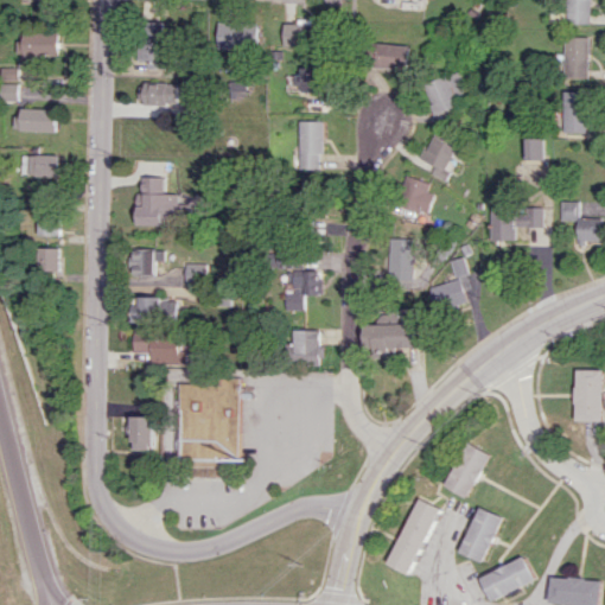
[(562,0),(586,0),(586,26),(562,25),(562,0)]
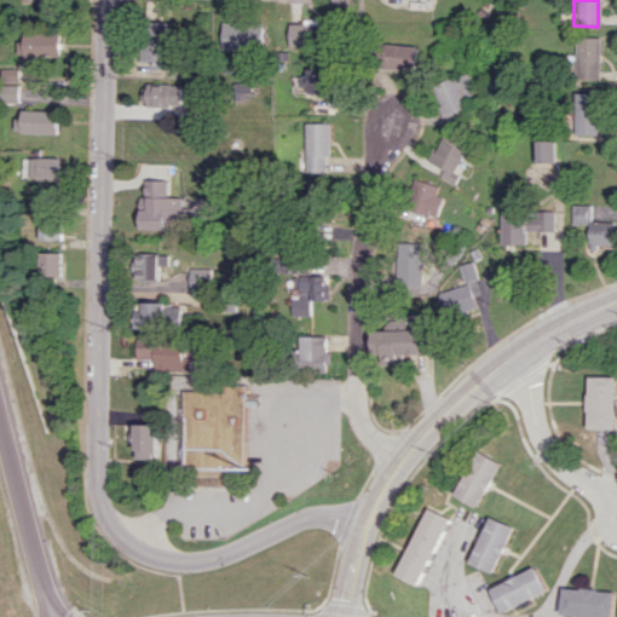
[(137,23),(137,62),(148,63),(148,70),(174,70),(174,42),(161,42),(161,23),(137,23)]
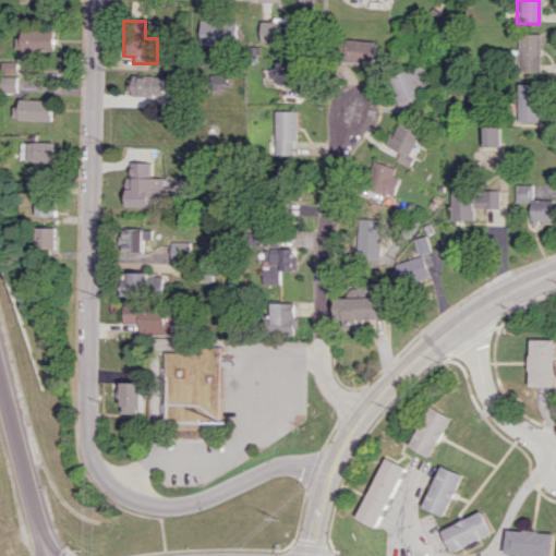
[(197,22),(197,44),(236,44),(236,23),(197,22)]
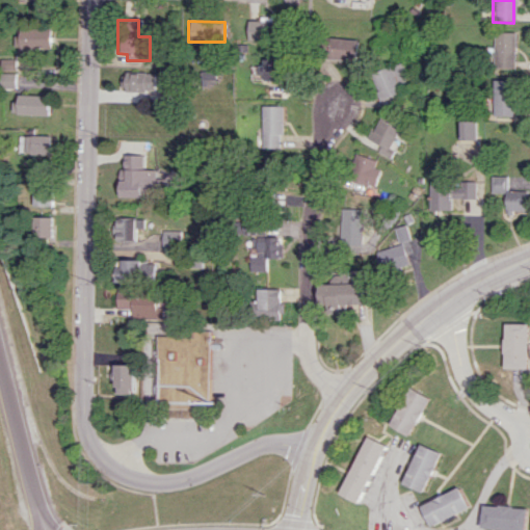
[(244,21),(244,41),(270,41),(270,21),(244,21)]
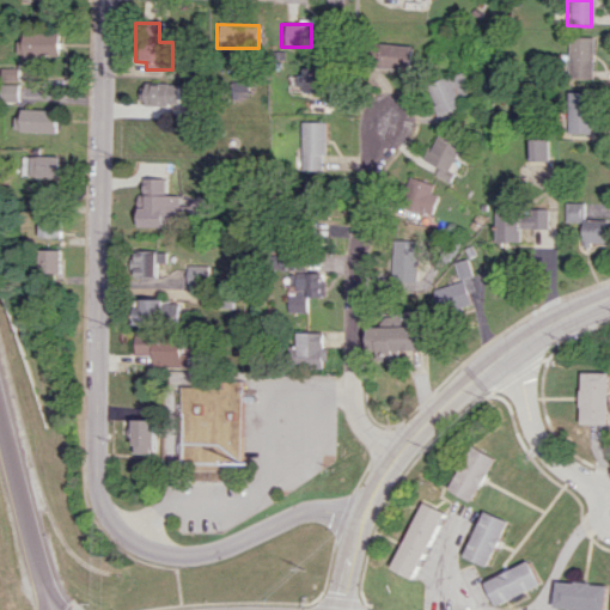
[(26,35),(28,56),(59,56),(59,35),(26,35)]
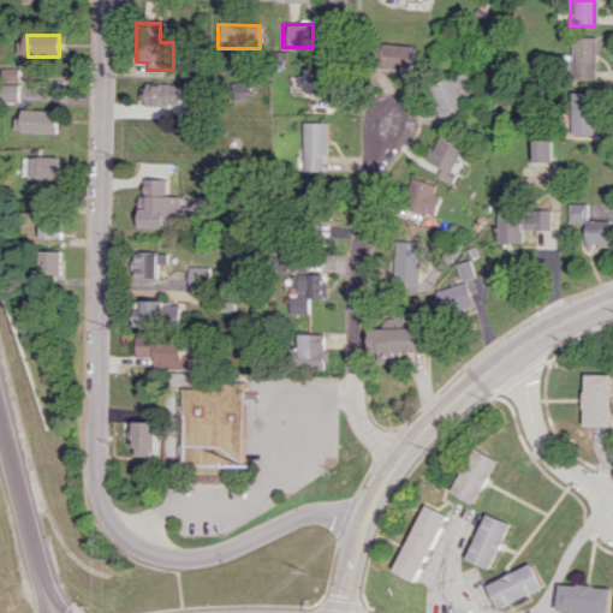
[(570,36),(594,37),(594,81),(570,79),(570,36)]
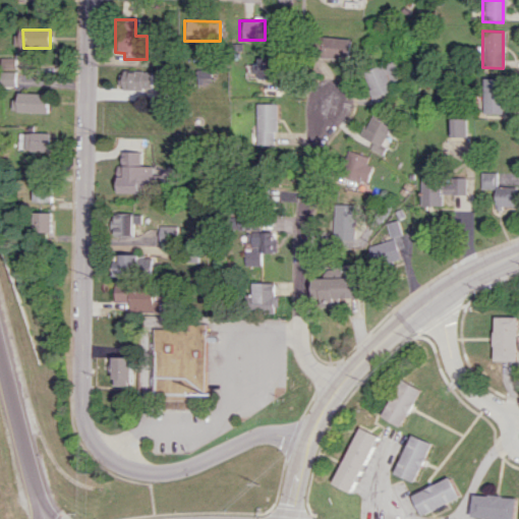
[(305,36),(304,58),(337,59),(336,63),(346,63),(347,39),(305,36)]
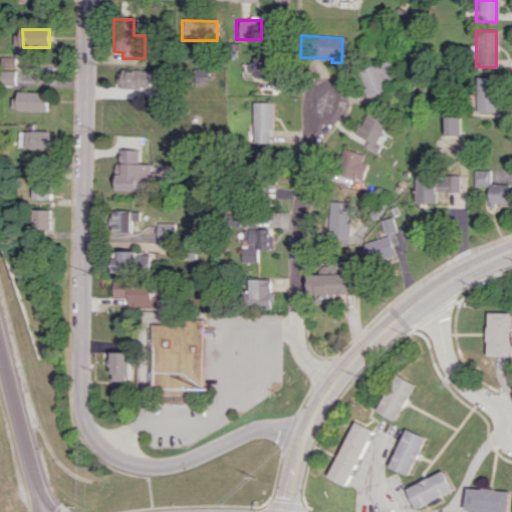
[(250,58),(250,64),(245,64),(245,74),(251,74),(251,78),(275,78),(275,58),(250,58)]
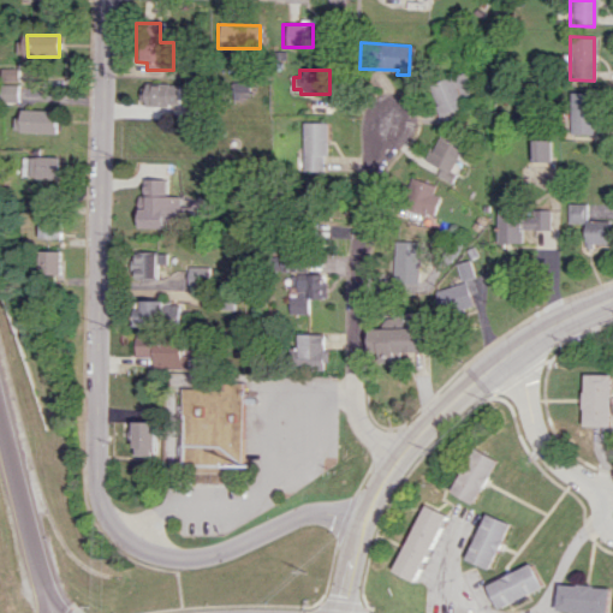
[(426,87),(433,106),(432,107),(435,117),(460,106),(459,103),(468,100),(463,90),(468,88),(462,71),(426,87)]
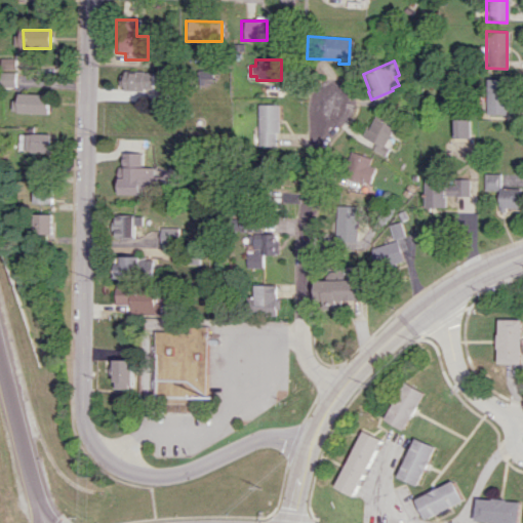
[(169,72),(159,71),(158,104),(168,104),(169,72)]
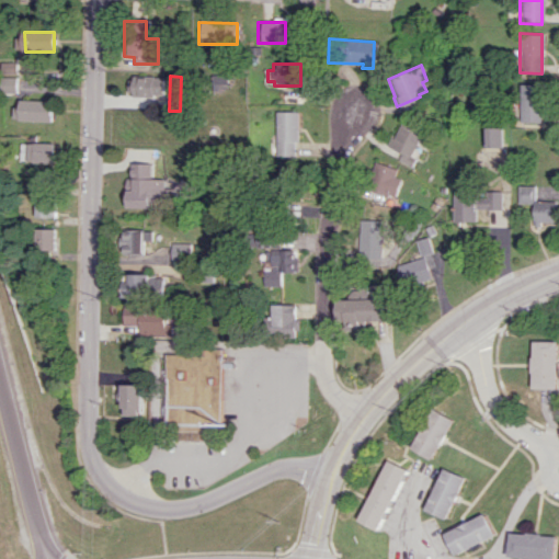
[(128,78),(128,95),(162,95),(162,78),(128,78)]
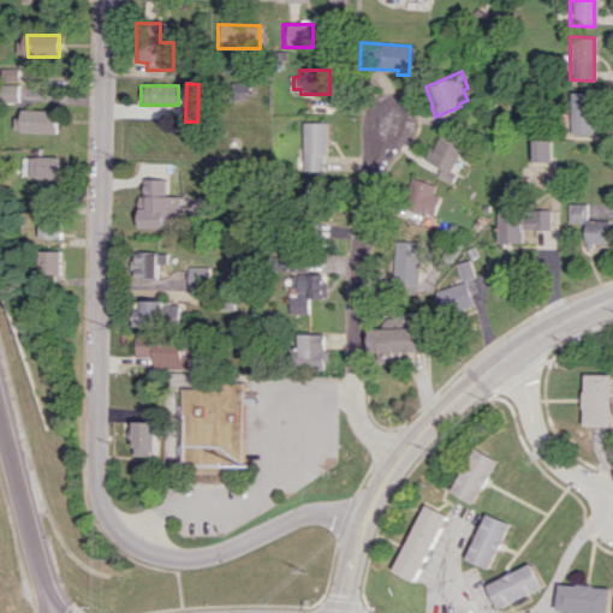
[(16,103),(17,87),(1,87),(1,103),(16,103)]
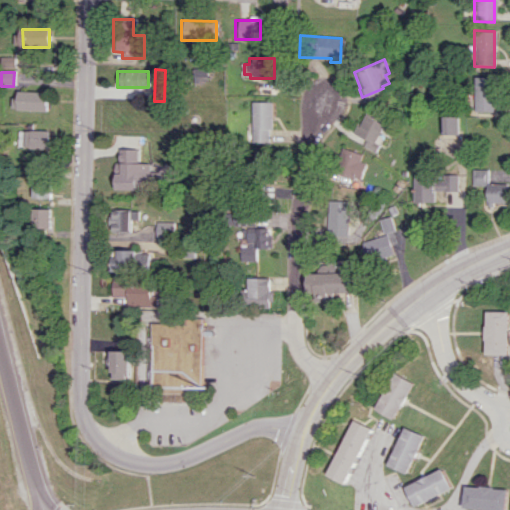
[(473,78),(493,78),(493,114),(473,114),(473,78)]
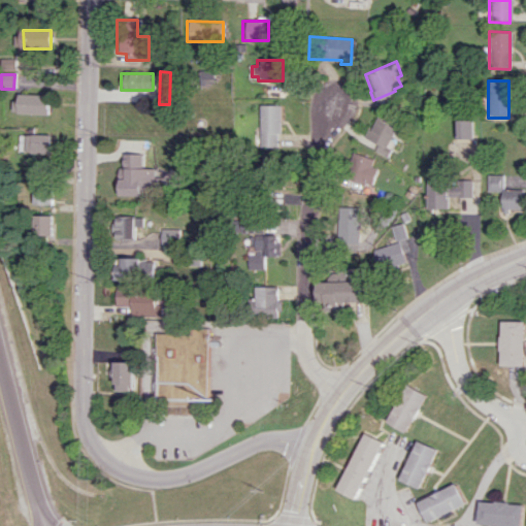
[(21,96),(20,113),(50,114),(50,97),(21,96)]
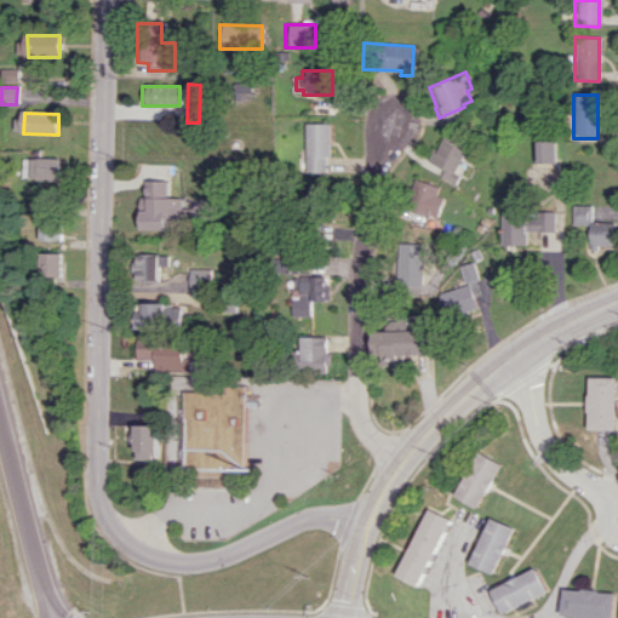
[(302,124),(301,175),(321,175),(322,156),(326,156),(326,124),(302,124)]
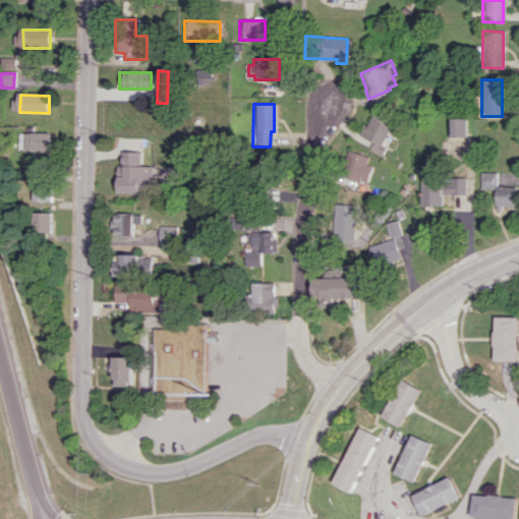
[(355,136),(377,147),(389,123),(369,114),(361,129),(359,128),(355,136)]
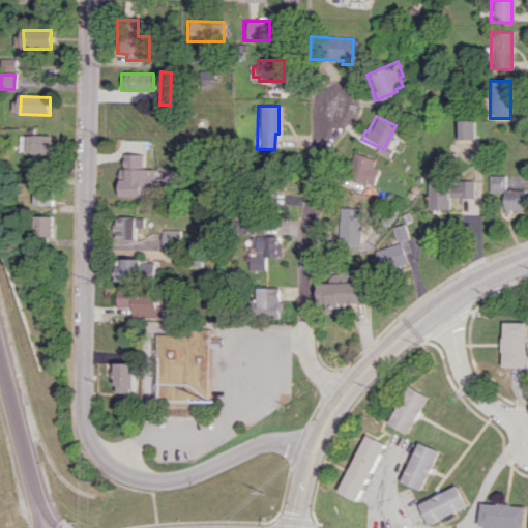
[(453,140),(471,140),(471,121),(453,122),(453,140)]
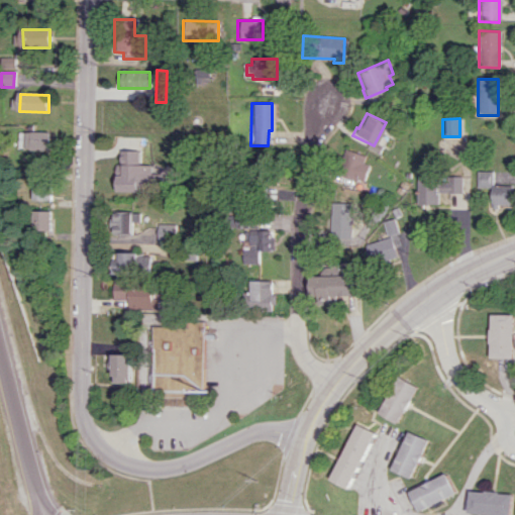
[(20,133),(20,150),(52,150),(52,133),(20,133)]
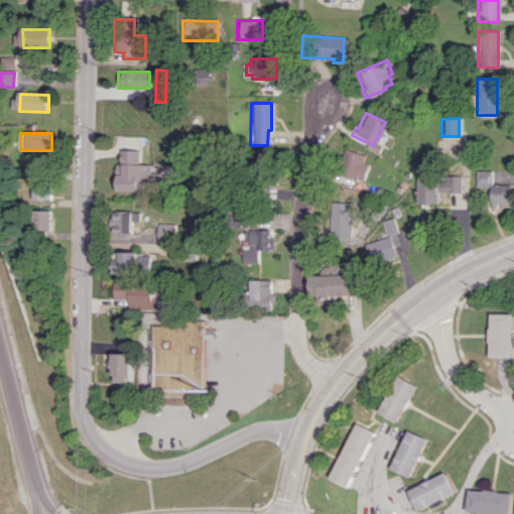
[(333,174),(352,181),(353,179),(359,182),(365,166),(359,164),(361,157),(342,150),(333,174)]
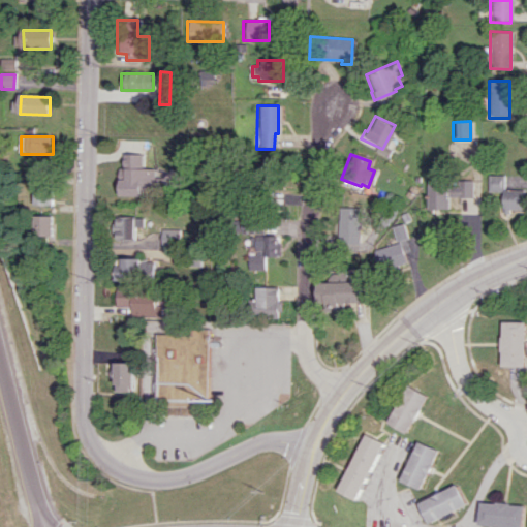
[(258,156),(258,164),(253,164),(253,185),(269,185),(269,179),(277,179),(277,156),(258,156)]
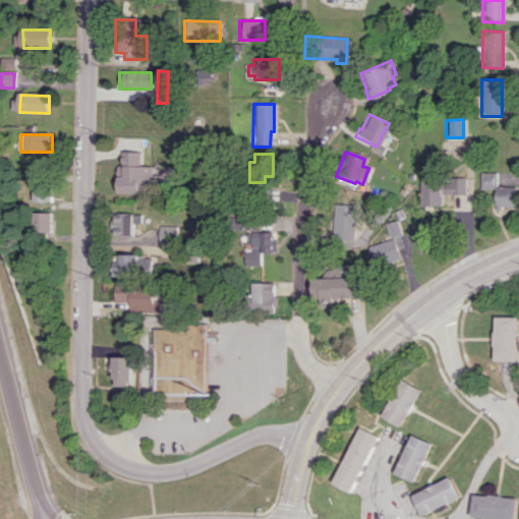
[(479,189),(479,173),(495,173),(495,187),(515,187),(515,209),(501,209),(500,212),(495,212),(495,189),(479,189)]
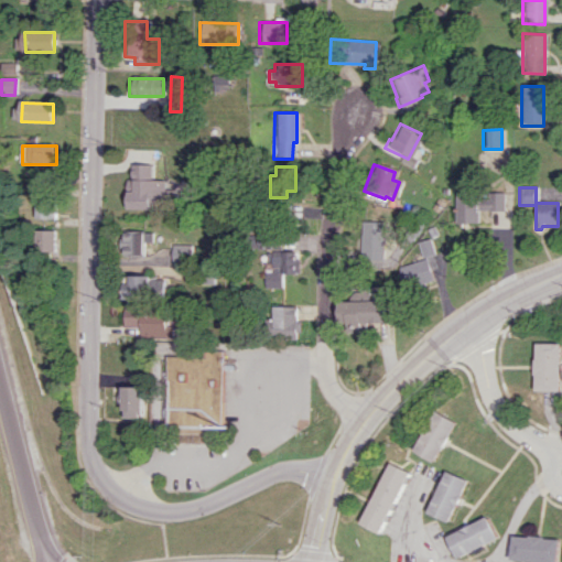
[(117,190),(117,209),(157,209),(157,191),(117,190)]
